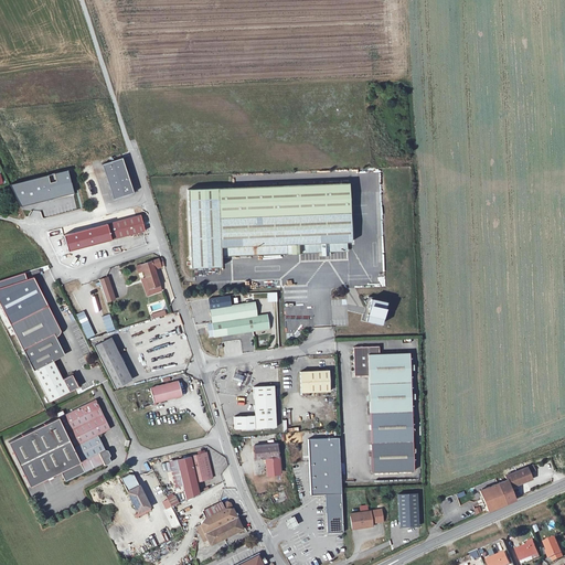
[(114,199),(129,193),(126,185),(130,184),(121,157),(102,164),(114,199)]
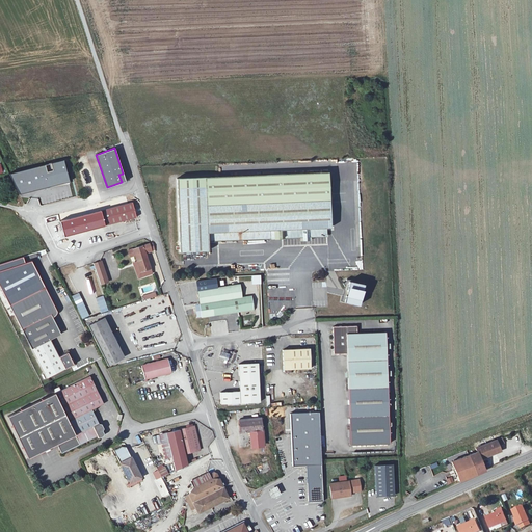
[(20,194),(70,182),(63,160),(8,174),(9,175),(15,185),(20,194)]
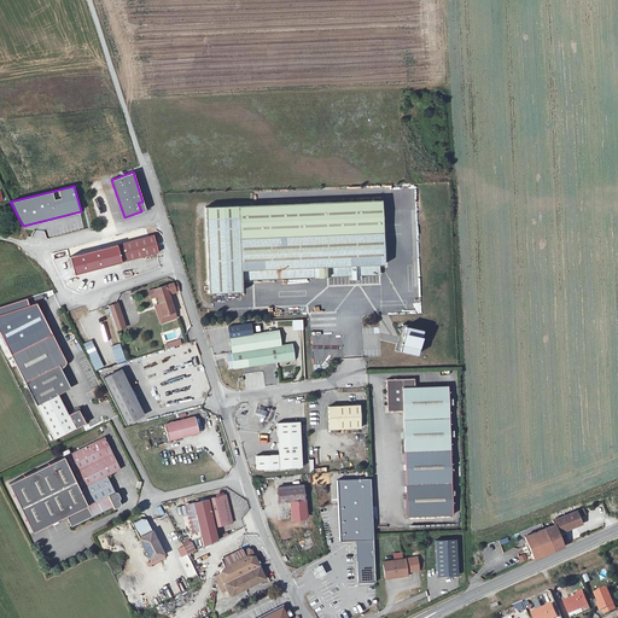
[(349,275),(361,274),(379,274),(378,264),(384,264),(382,199),(205,207),(208,292),(242,291),(242,279),(313,277),(332,275),(349,275)]
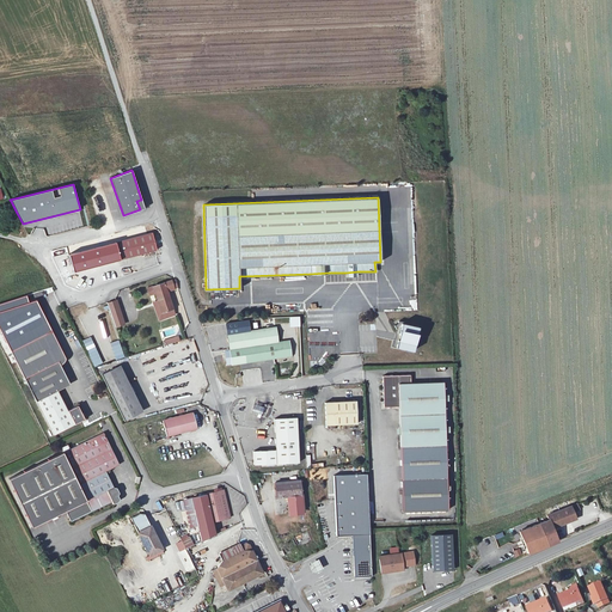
[(115,243),(120,259),(155,250),(152,233),(115,243)]
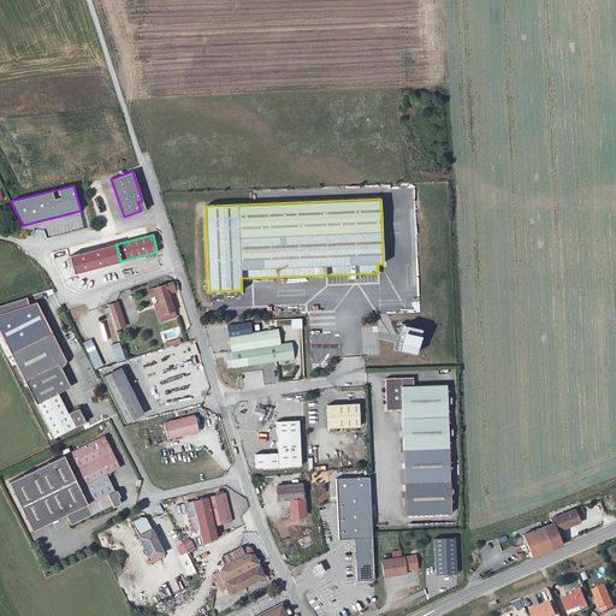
[(165,314),(167,320),(176,317),(169,292),(175,290),(172,282),(148,290),(150,297),(157,295),(159,302),(163,314),(165,314)]
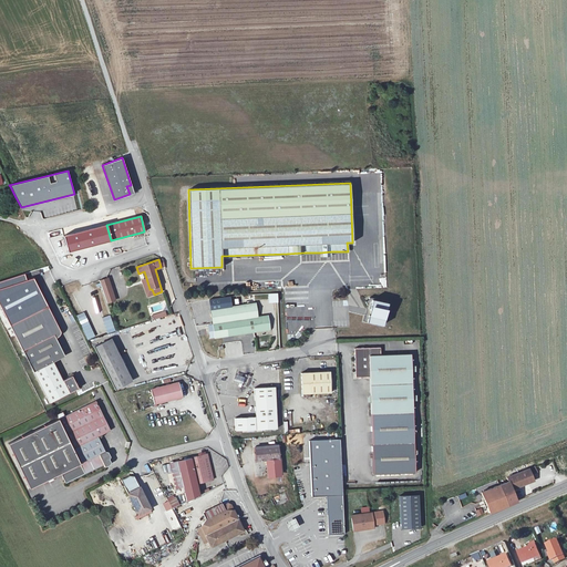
[(150,289),(146,278),(142,279),(147,296),(154,295),(152,289),(150,289)]
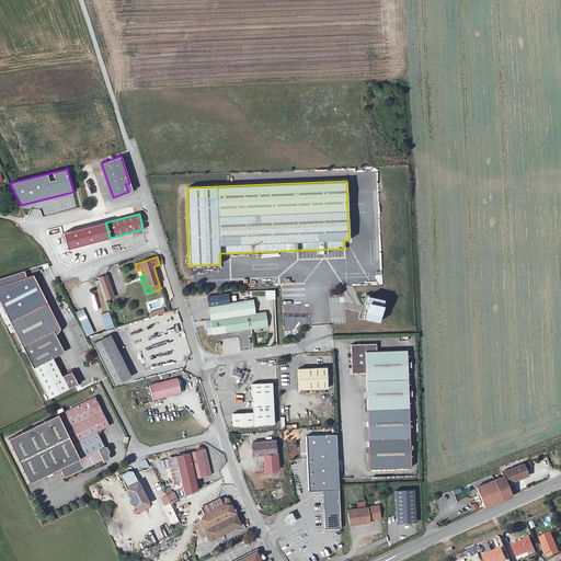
[(104,296),(112,294),(106,277),(99,281),(104,296)]
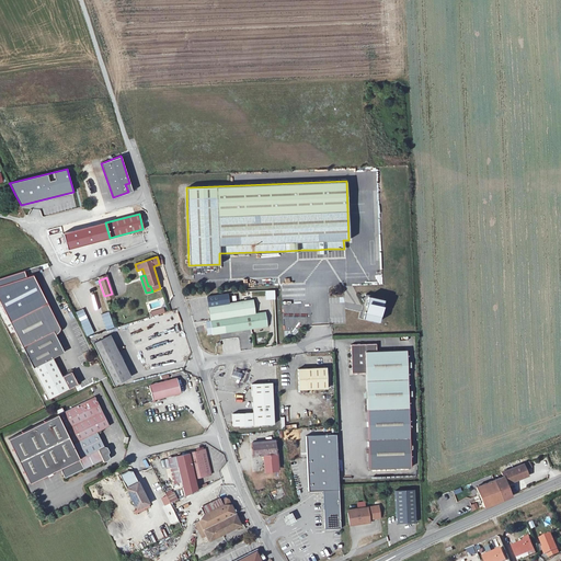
[(381,308),(384,299),(370,297),(371,296),(365,294),(365,295),(361,298),(363,301),(366,306),(365,311),(361,311),(359,318),(378,322),(380,312),(379,312),(380,308),(381,308)]
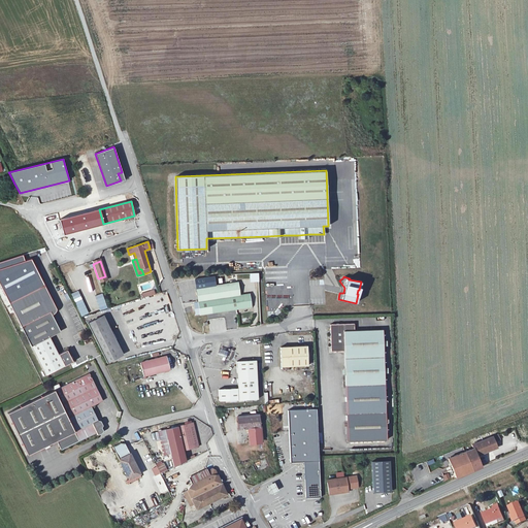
[(242,282),(196,289),(200,314),(251,306),(250,294),(244,294),(242,282)]
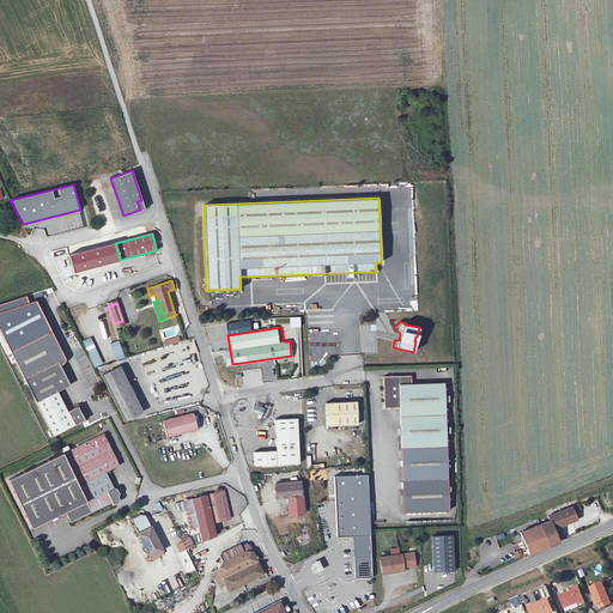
[(4,339),(11,352),(31,341),(24,328),(4,339)]
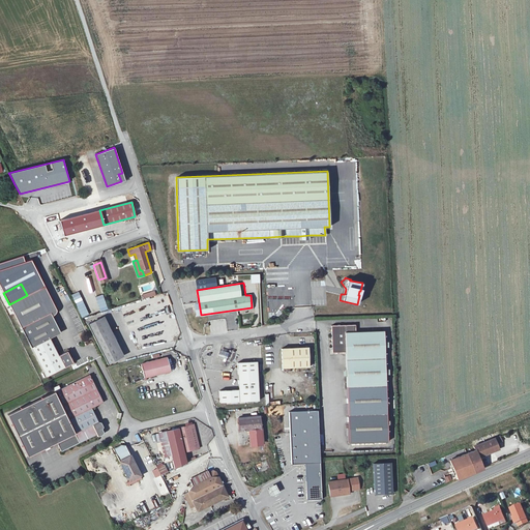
[(27,295),(9,304),(46,377),(74,363),(67,351),(58,355),(50,337),(57,334),(59,329),(50,313),(56,310),(48,292),(38,289),(27,295)]
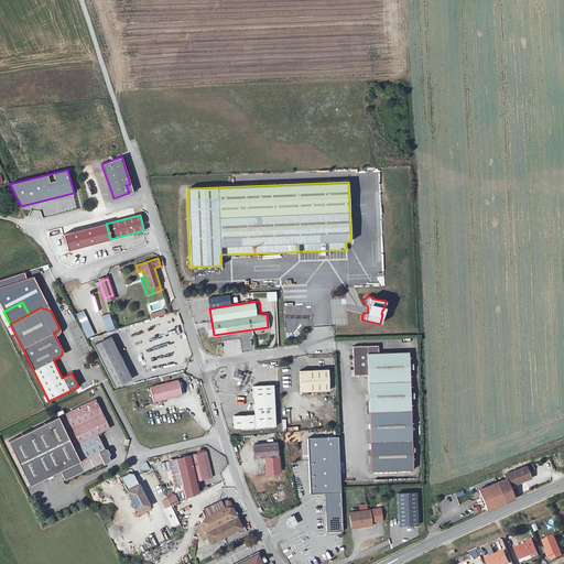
[(107,332),(115,329),(111,320),(104,322),(107,332)]
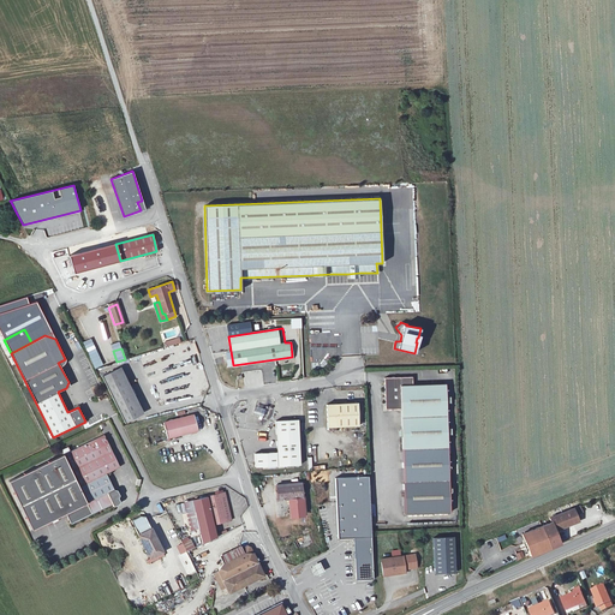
[(95,369),(103,365),(100,358),(91,363),(95,369)]
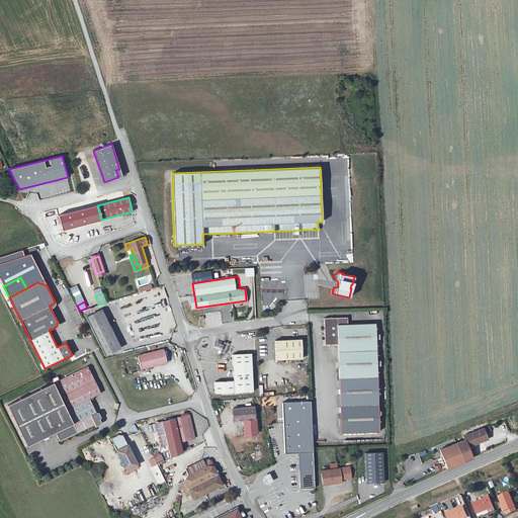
[(117,349),(98,311),(86,317),(105,355),(117,349)]
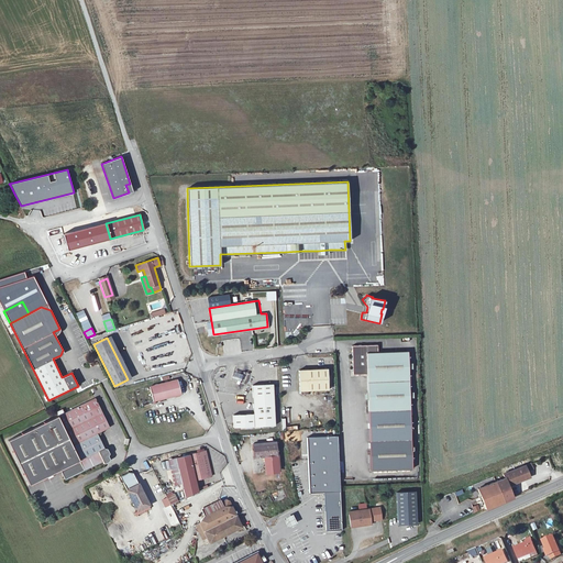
[(377,344),(352,345),(353,374),(355,374),(359,374),(367,374),(371,471),(412,470),(408,351),(377,352),(377,344)]
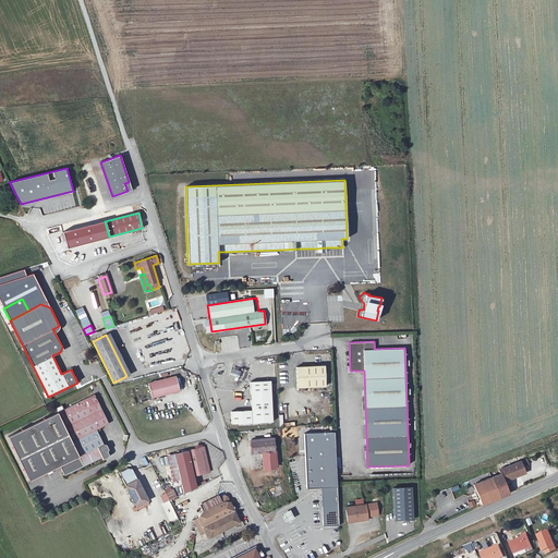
[(296,388),(326,386),(325,365),(296,366),(296,388)]
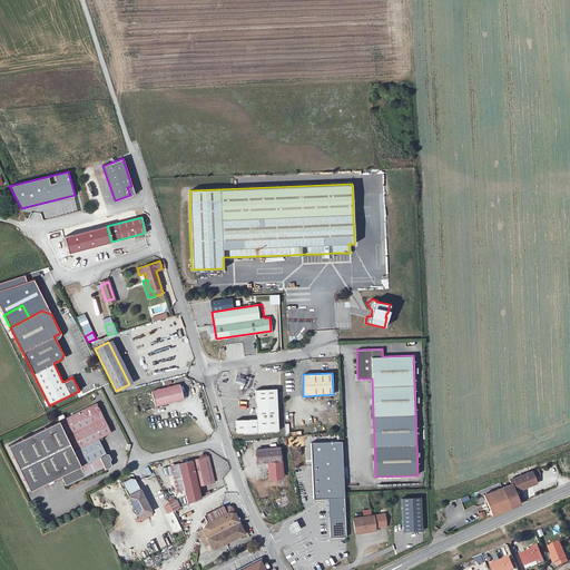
[(244,387),(246,379),(236,377),(234,385),(244,387)]
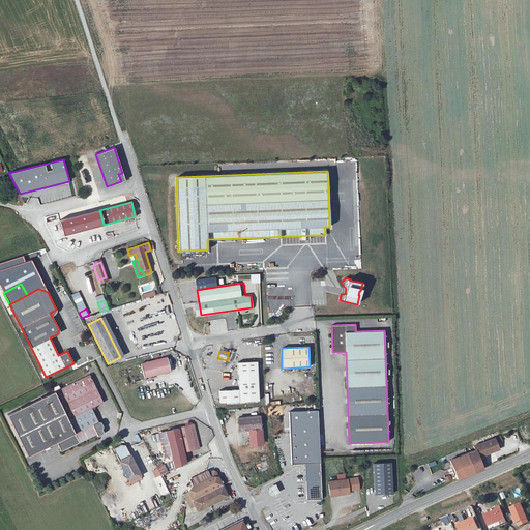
[(171,371),(167,357),(141,363),(144,377),(171,371)]
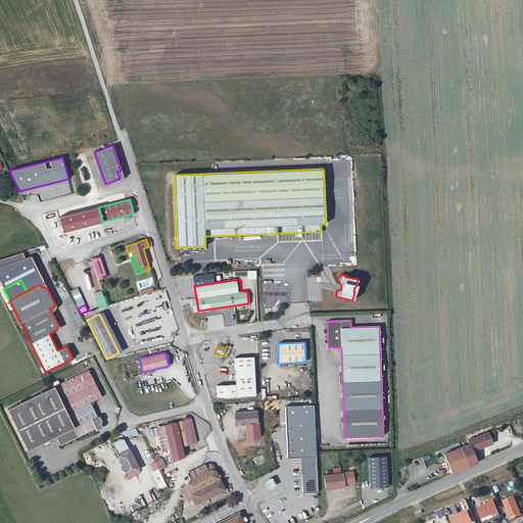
[(255,395),(253,357),(234,358),(235,384),(217,385),(217,396),(255,395)]
